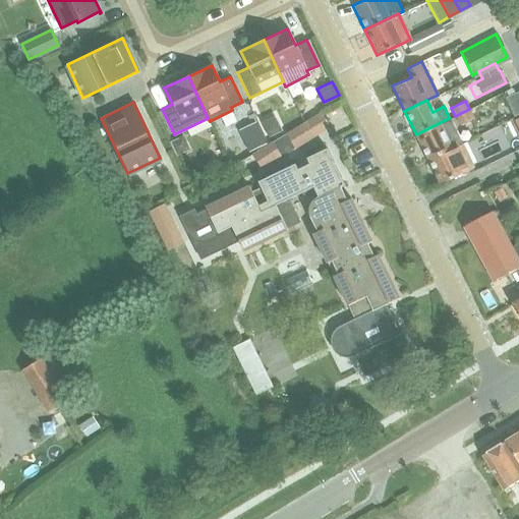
[(455,116),(459,124),(473,117),(469,109),(455,116)]
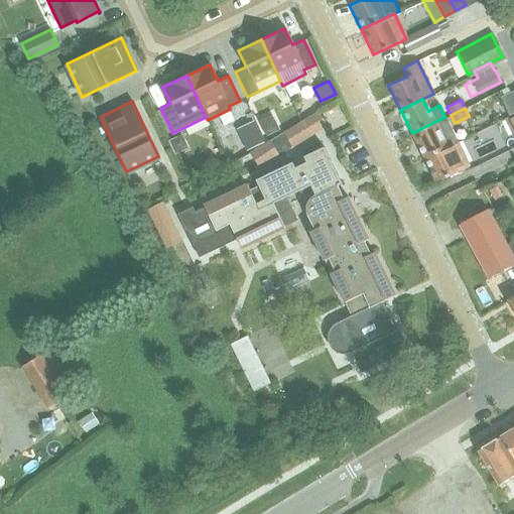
[(267,116),(257,121),(264,136),(274,131),(267,116)]
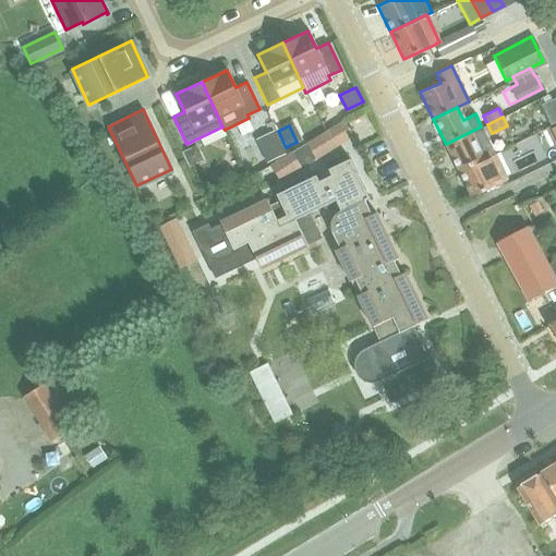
[(481,127),(446,144),(458,170),(493,153),(494,152),(481,127)]
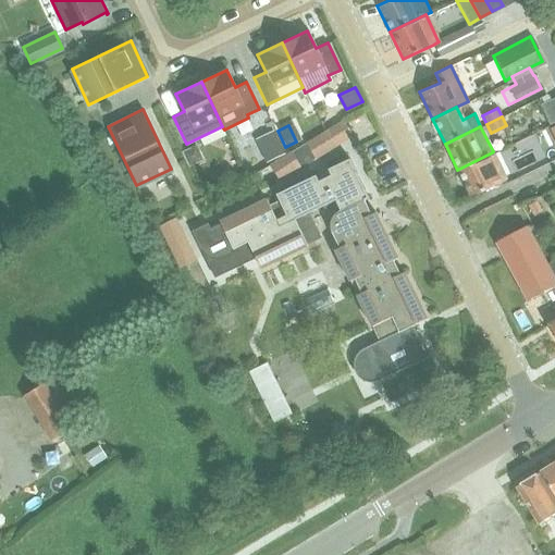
[(272,130),(254,138),(264,162),(283,152),(272,130)]
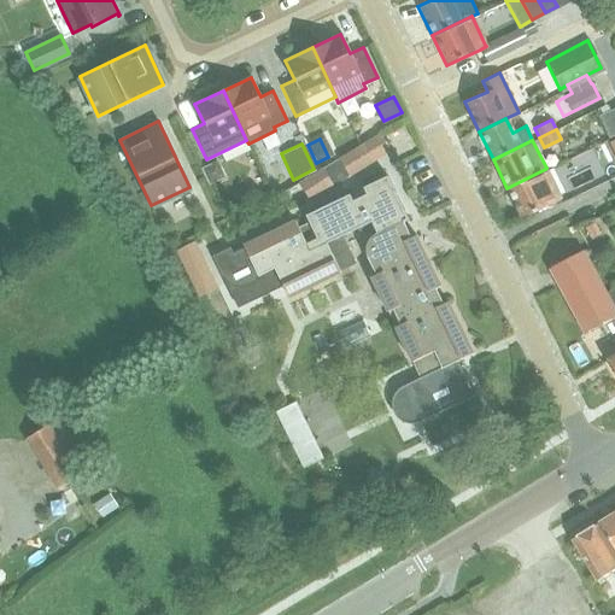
[(361,144),(298,181),(309,198),(370,160),(361,144)]
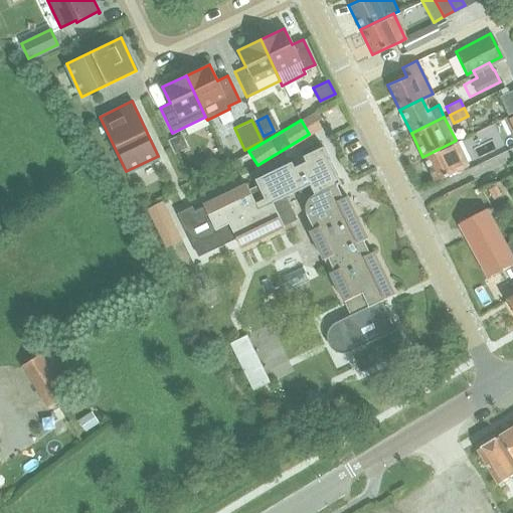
[(181,133),(168,139),(174,152),(187,146),(181,133)]
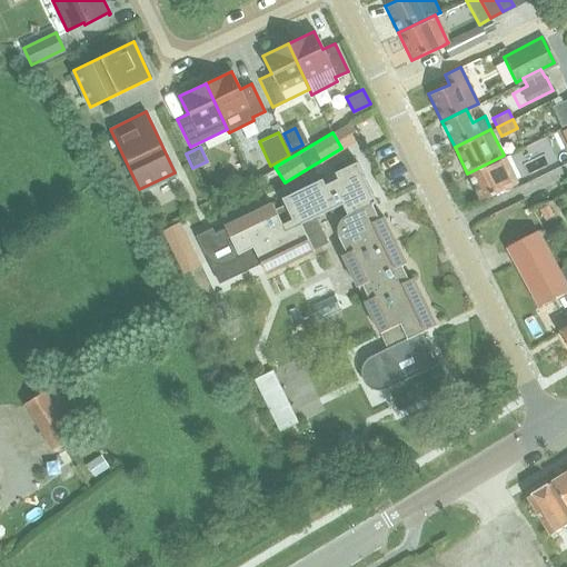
[(516,183),(509,170),(503,156),(467,173),(480,200),(516,183)]
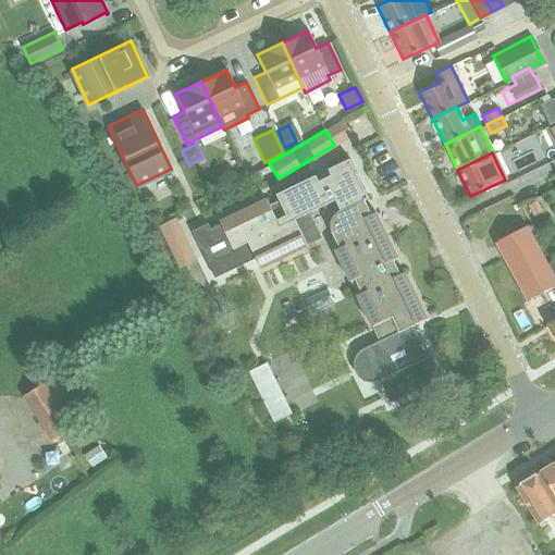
[(308,211),(334,198),(340,209),(362,198),(366,197),(348,160),(329,169),(331,175),(318,182),(315,176),(276,195),(279,199),(286,214),(275,220),(278,225),(293,218),(308,211)]
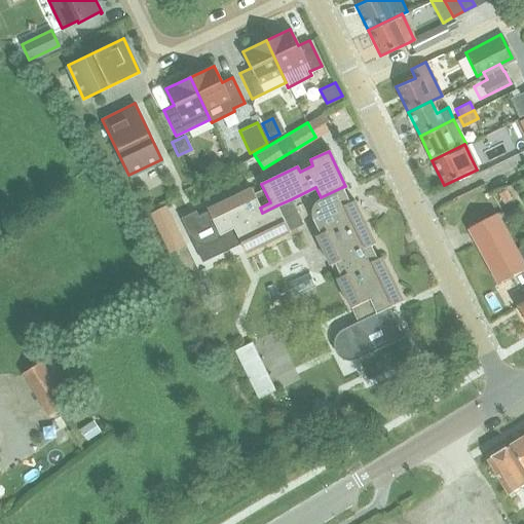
[(263,214),(262,213),(260,208),(270,202),(263,188),(253,193),(251,187),(207,209),(208,210),(197,215),(194,210),(180,218),(188,235),(192,240),(197,244),(203,244),(209,242),(221,236),(220,234),(233,228),(263,214)]
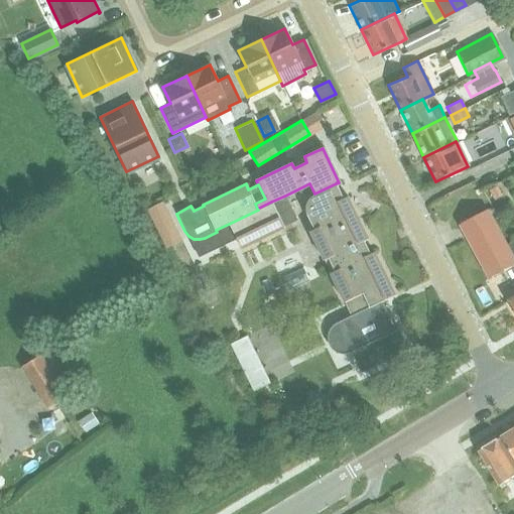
[(305,204),(304,210),(306,216),(313,229),(308,231),(350,314),(350,316),(337,323),(344,338),(351,352),(394,332),(380,301),(394,294),(374,252),(369,254),(363,241),(367,239),(347,196),(343,198),(336,183),(314,194),(313,195),(308,199),(305,204)]
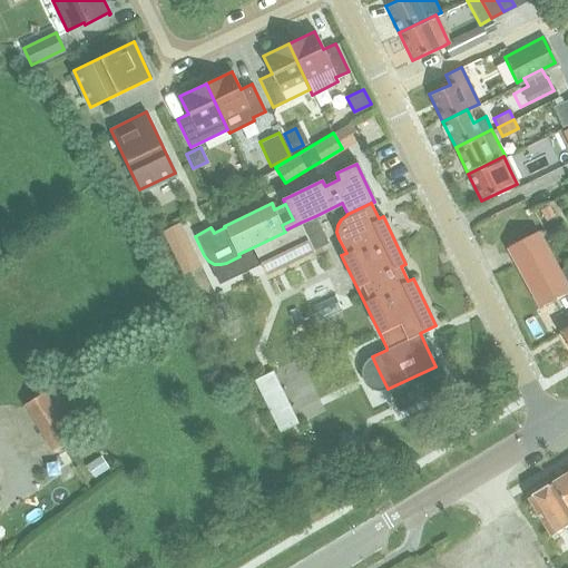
[(549,204),(539,208),(546,219),(555,215),(549,204)]
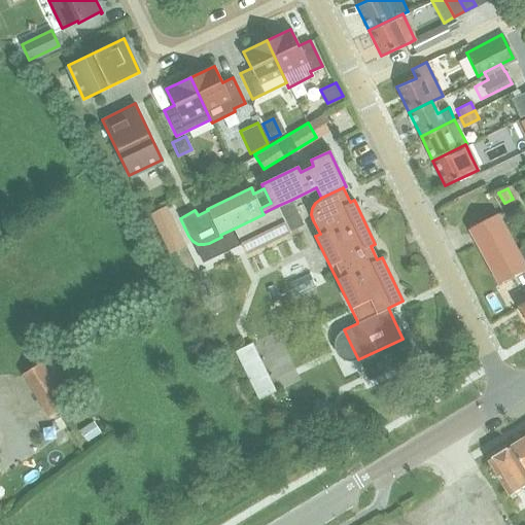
[(277,206),(263,213),(264,214),(234,229),(246,253),(289,233),(289,231),(303,224),(291,200),(277,206)]
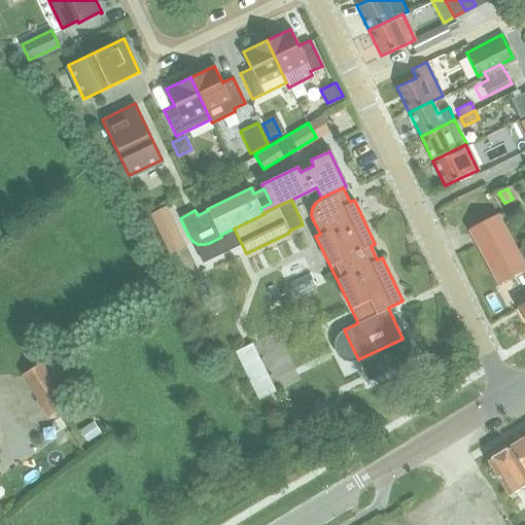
[(165,206),(148,214),(168,253),(184,245),(165,206)]
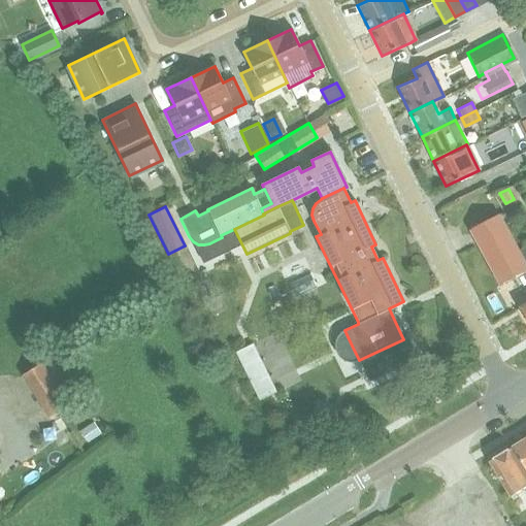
[(525,251),(524,247),(518,251),(505,230),(511,227),(502,214),(469,230),(499,284),(524,268),(525,270),(525,302),(519,307),(525,320),(525,251)]
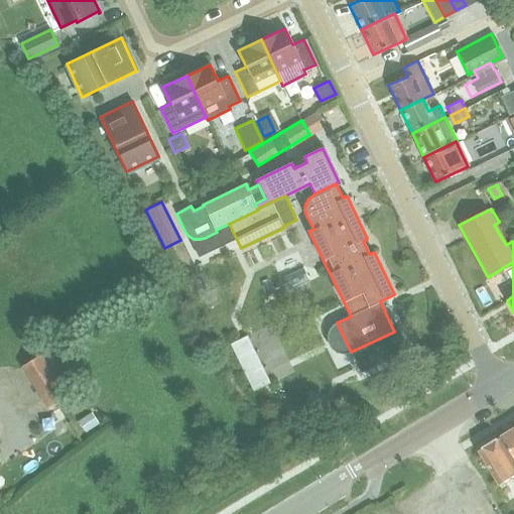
[(46,408),(65,398),(39,355),(21,366),(46,408)]
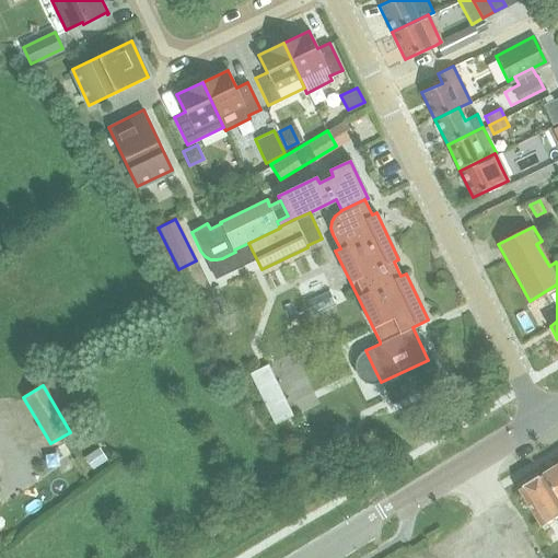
[(100,446),(85,455),(93,467),(107,458),(102,450),(100,446)]
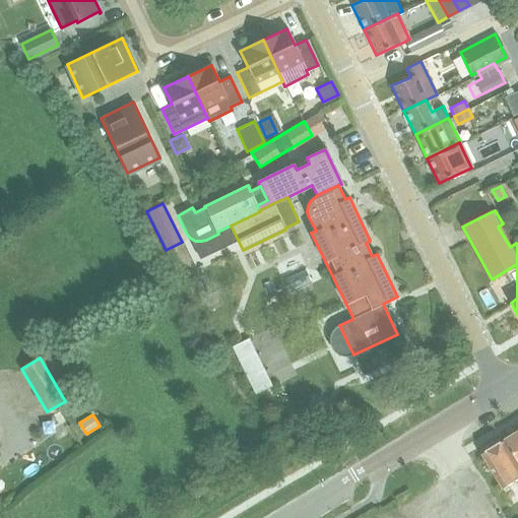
[(517,430),(503,440),(517,464),(517,430)]
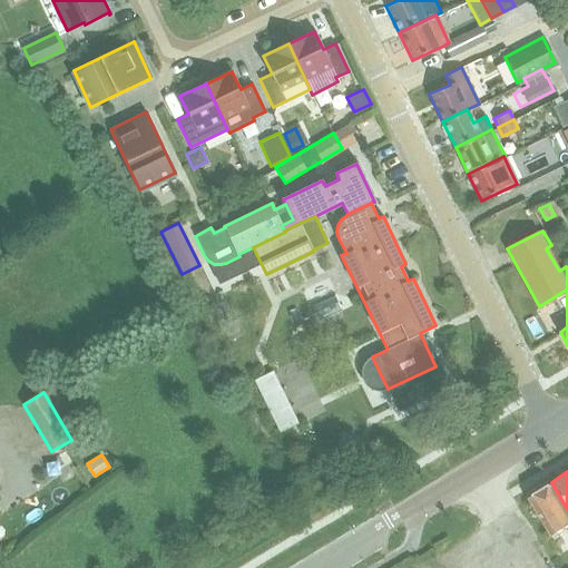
[(567,509),(551,482),(526,498),(548,536),(565,527),(567,531),(567,509)]
